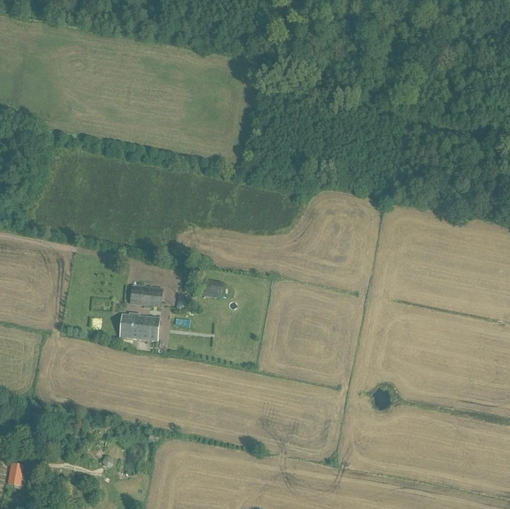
[(131,285),(129,303),(158,306),(160,288),(131,285)]
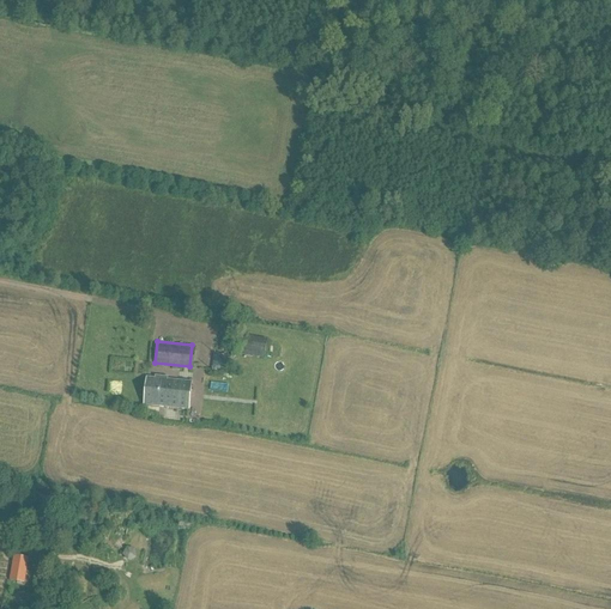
[(212,351),(210,369),(229,371),(231,353),(212,351)]
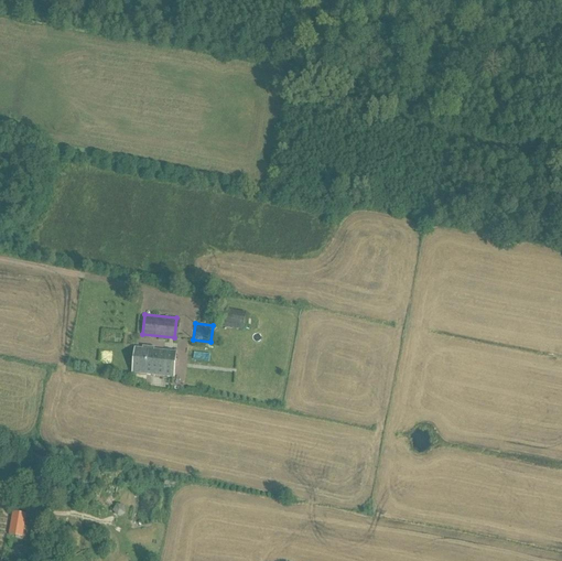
[(133,345),(130,370),(172,375),(174,349),(158,347),(158,346),(154,345),(154,347),(149,347),(149,345),(141,344),(140,346),(133,345)]
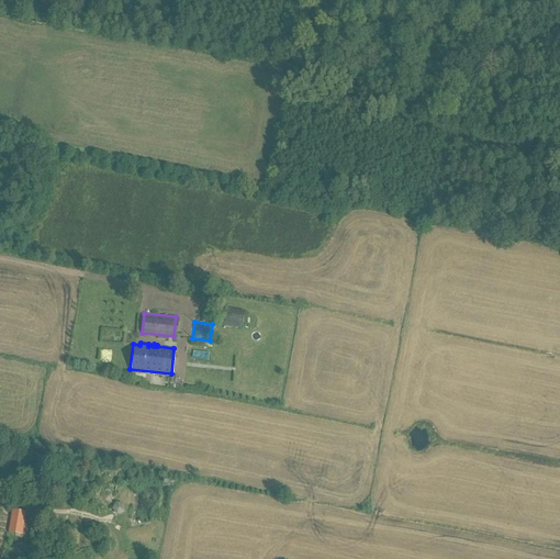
[(121,502),(112,499),(108,506),(113,514),(122,511),(121,502)]
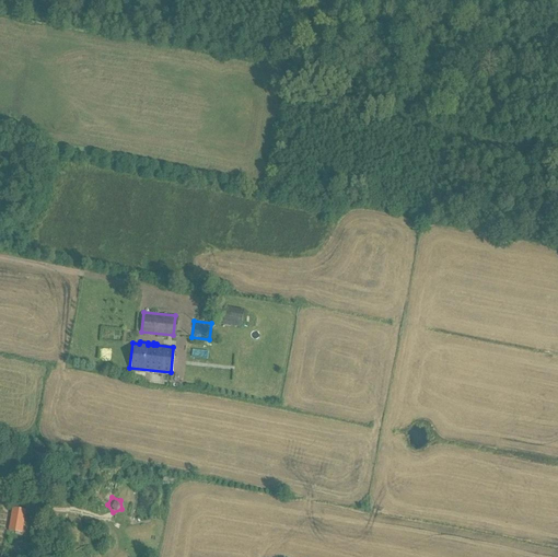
[(24,507),(11,506),(8,529),(21,530),(24,507)]
